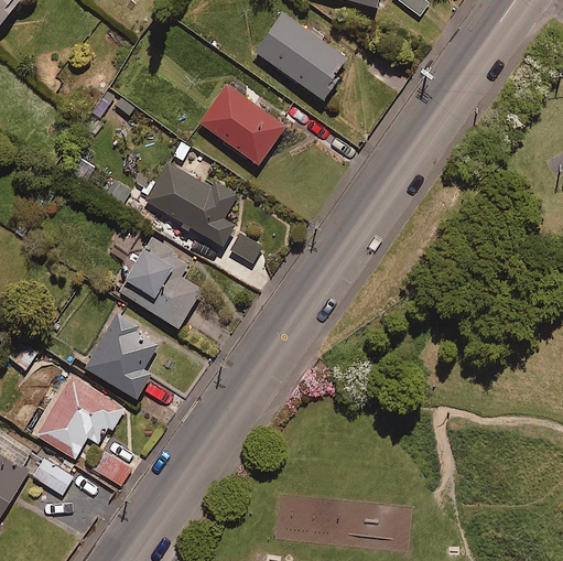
[(0,0),(0,19),(14,0),(0,0)]
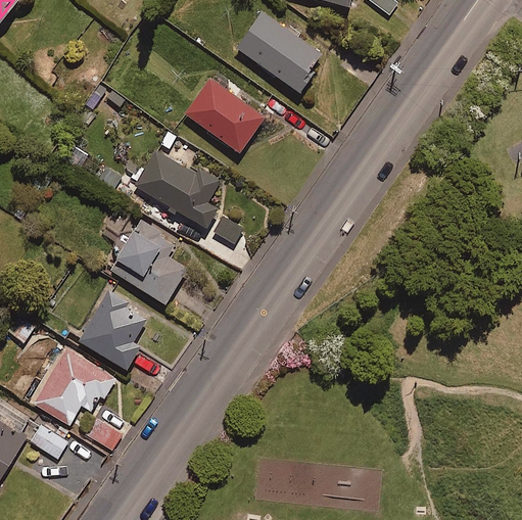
[(398,5),(391,0),(368,0),(390,16),(398,5)]
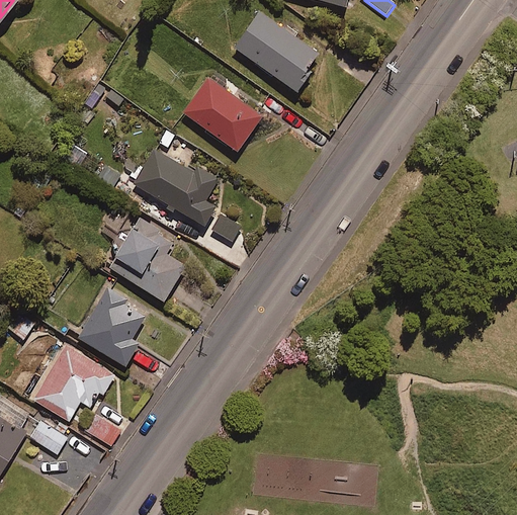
[(235,48),(297,90),(308,76),(305,74),(319,53),(259,11),(235,48)]
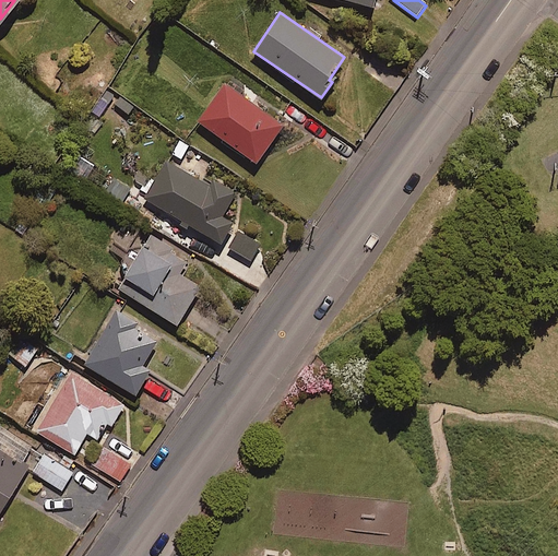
[(282,126),(225,85),(199,122),(256,163),(282,126)]
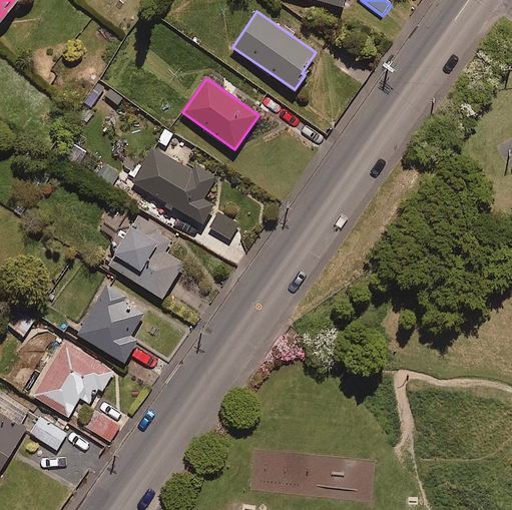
[(194,153),(176,143),(169,157),(152,148),(133,182),(202,222),(212,204),(203,198),(215,176),(189,162),(194,153)]
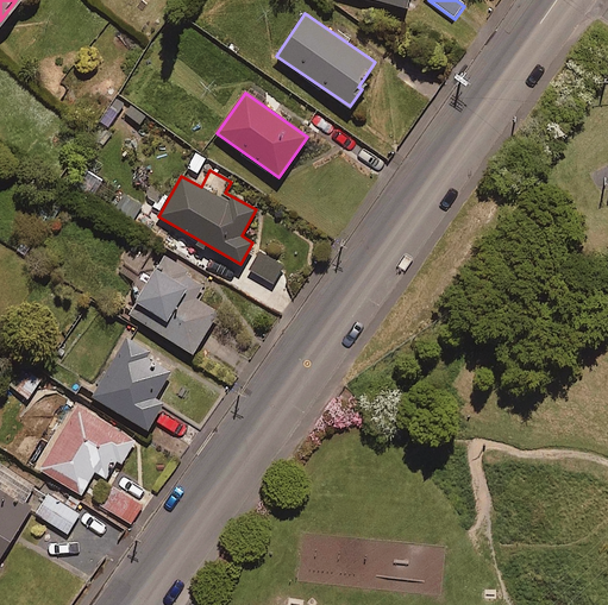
[(140,207),(123,196),(114,212),(133,221),(140,207)]
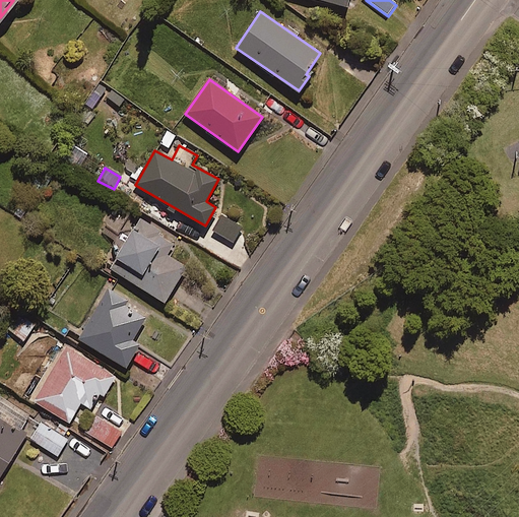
[(129,215),(113,208),(105,227),(121,234),(129,215)]
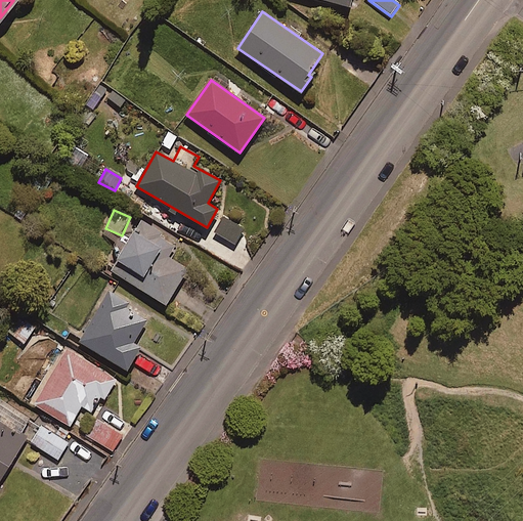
[(173,247),(138,225),(111,270),(165,304),(186,269),(167,257),(173,247)]
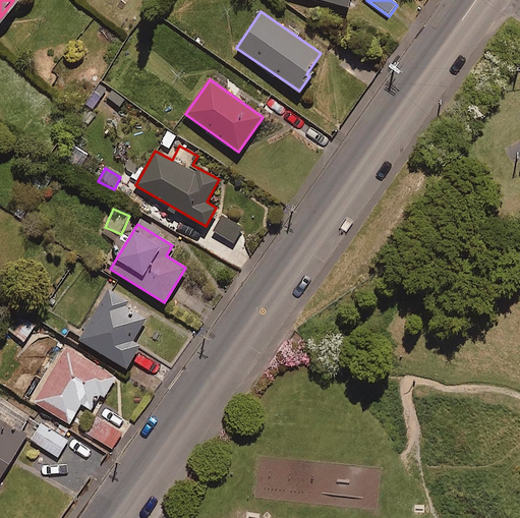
[(149,313),(107,289),(77,339),(126,367),(140,344),(133,340),(149,313)]
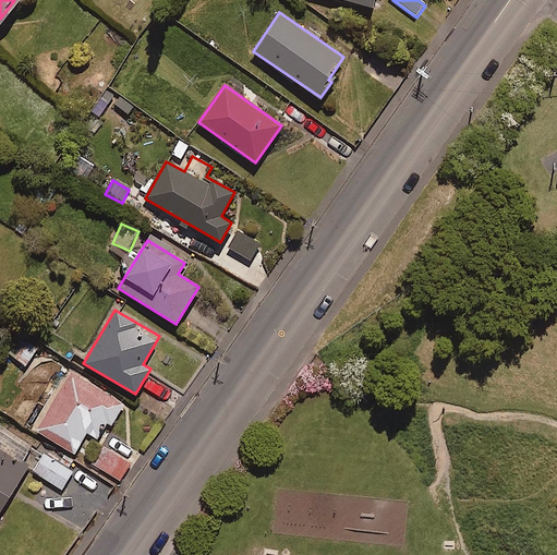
[(36,351),(19,340),(9,357),(26,368),(36,351)]
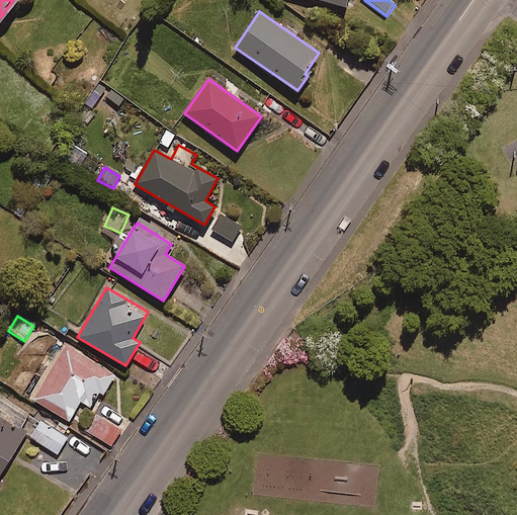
[(115,374),(62,345),(31,401),(70,422),(80,402),(96,411),(115,374)]
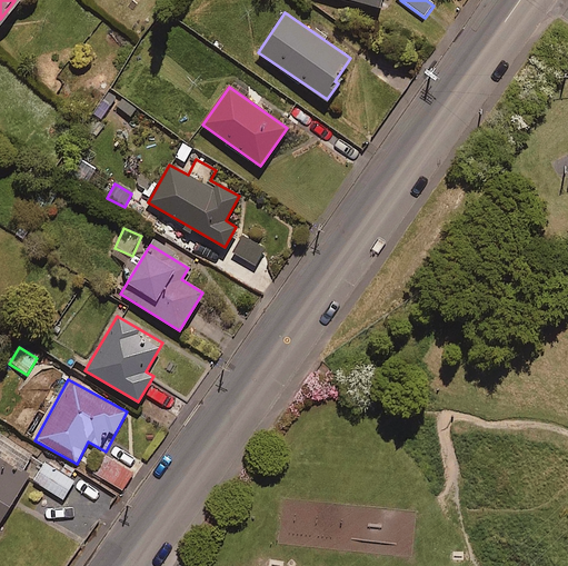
[(0,520),(38,459),(0,436),(0,520)]
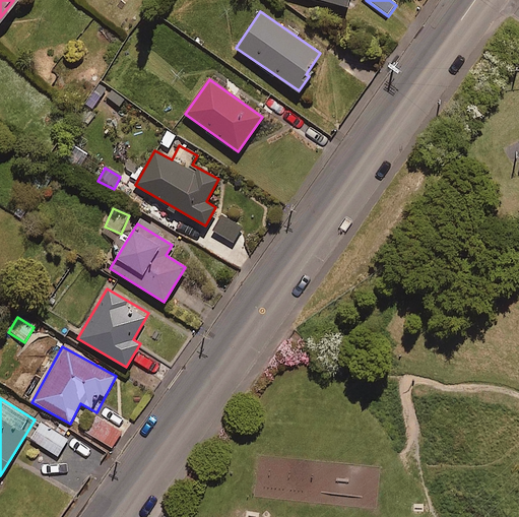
[(122,433),(98,418),(88,435),(112,449),(122,433)]
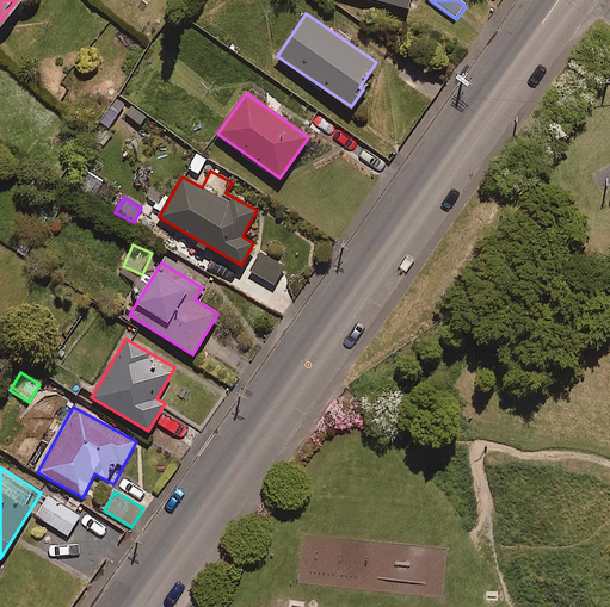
[(80,518),(48,495),(34,514),(67,537),(80,518)]
